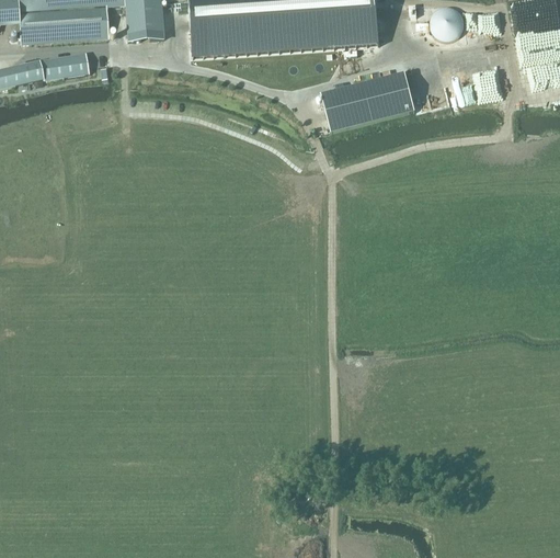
[(0,26),(21,25),(20,12),(19,0),(0,0),(0,26)]
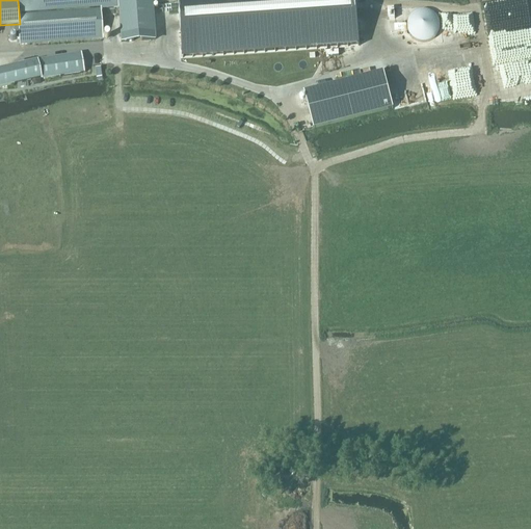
[(18,0),(19,11),(102,5),(103,8),(120,6),(118,0),(18,0)]
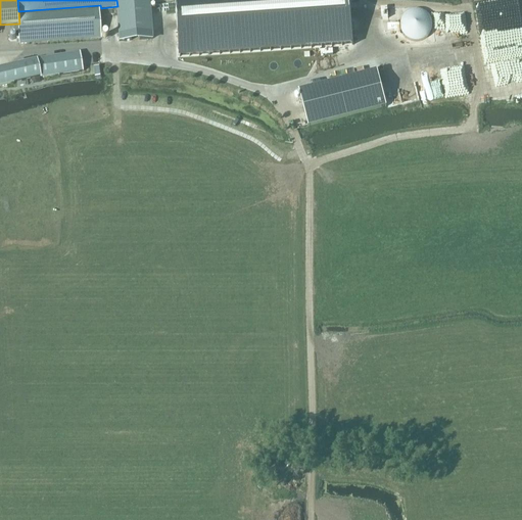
[(116,0),(117,6),(120,41),(153,39),(150,0),(116,0)]
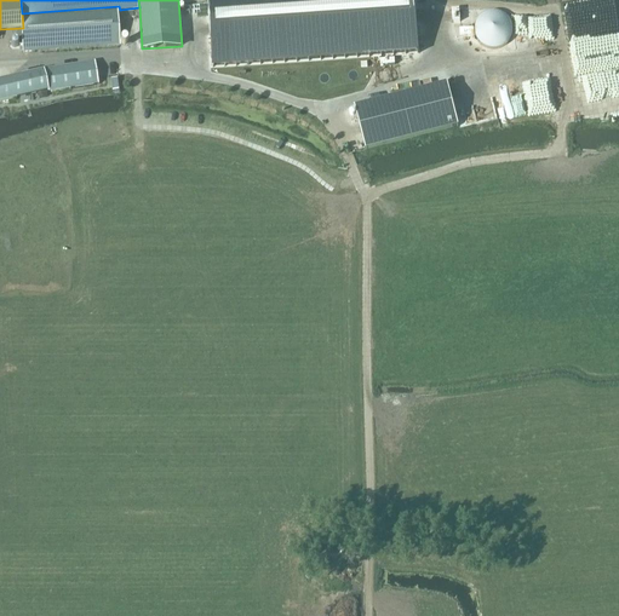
[(208,0),(213,63),(419,50),(414,0),(208,0)]
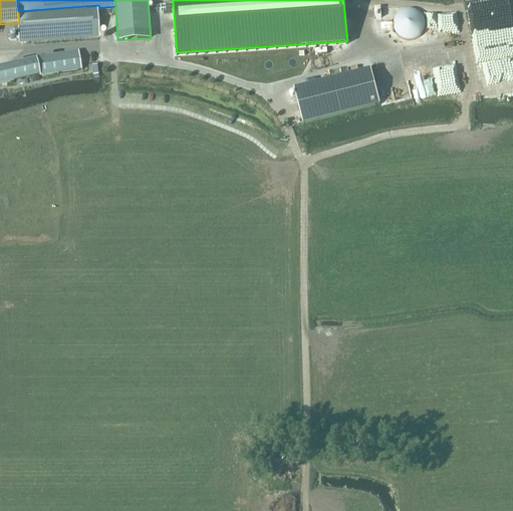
[(101,36),(99,8),(98,5),(18,11),(19,23),(20,42),(101,36)]
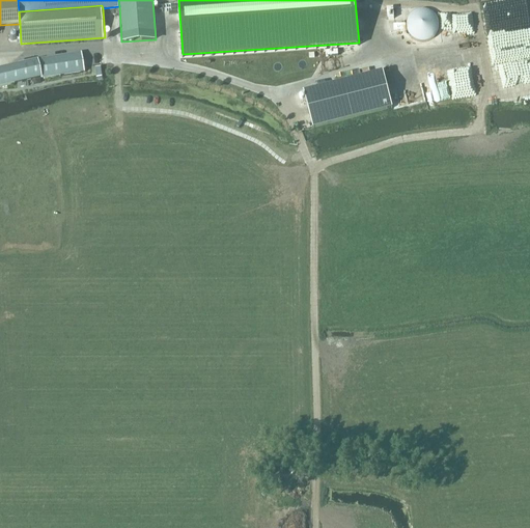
[(0,85),(43,76),(85,70),(82,50),(37,59),(0,66),(0,85)]
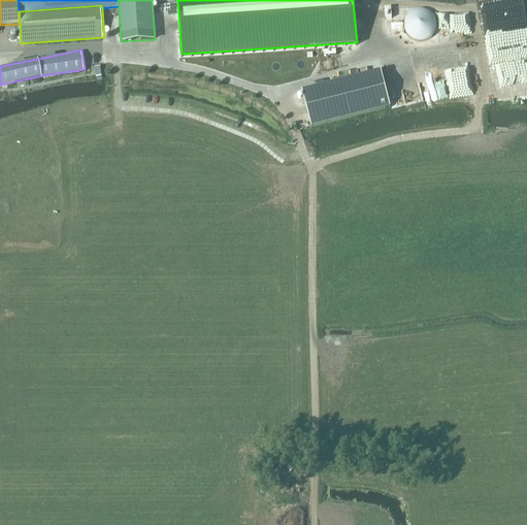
[(303,89),(305,97),(313,125),(392,105),(383,68),(305,88),(303,89)]
